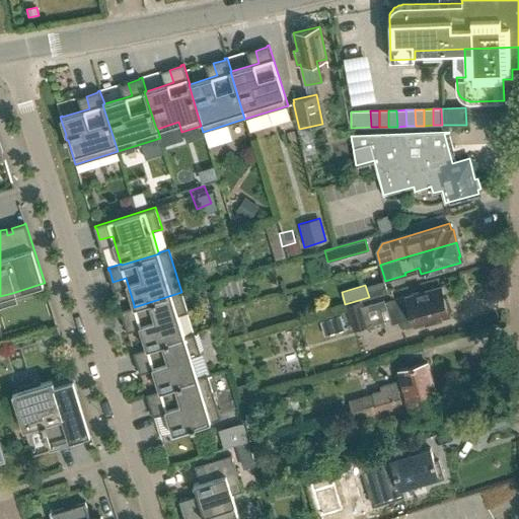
[(445,299),(441,287),(419,294),(417,293),(385,302),(392,323),(400,320),(403,329),(416,326),(417,327),(432,322),(431,319),(449,314),(449,312),(450,309),(448,302),(445,299)]
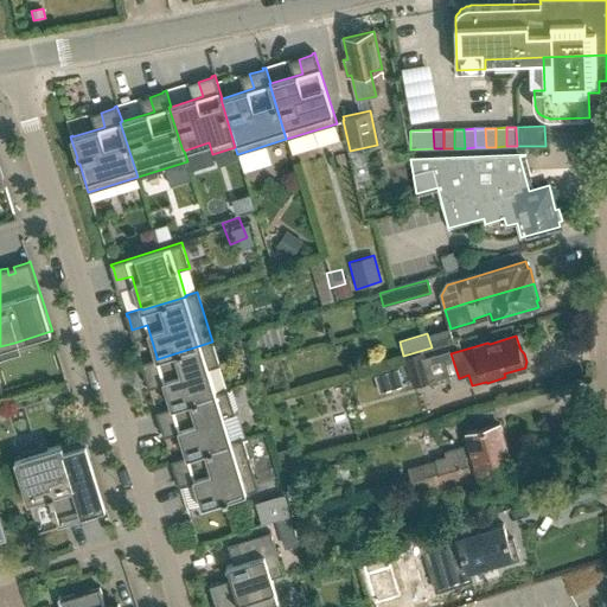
[(216,394),(216,393),(209,369),(219,365),(212,342),(157,359),(157,357),(141,363),(142,365),(144,365),(147,378),(161,374),(172,407),(172,408),(216,394)]
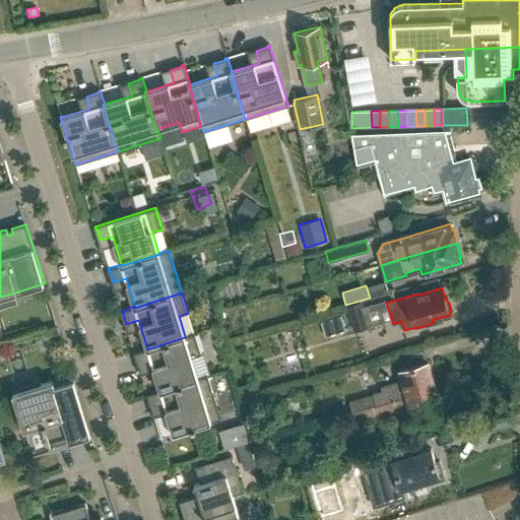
[(363,301),(345,305),(353,331),(370,327),(363,301)]
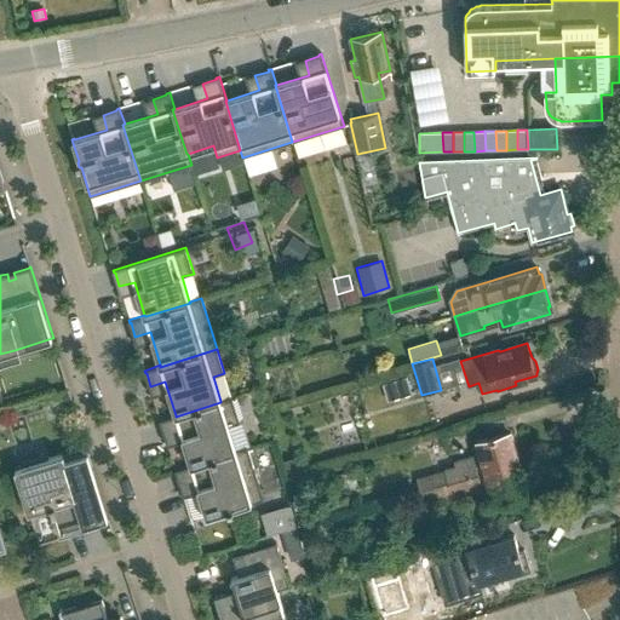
[(236,453),(236,452),(229,426),(240,423),(233,397),(220,401),(220,402),(176,417),(176,415),(160,420),(160,423),(162,423),(166,436),(181,432),(191,465),(191,466),(236,453)]
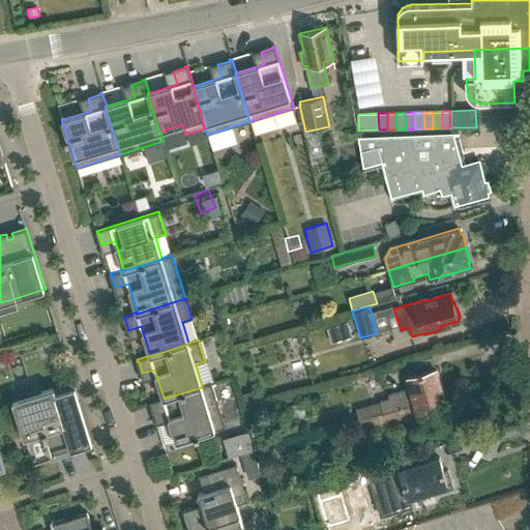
[(437,367),(408,377),(412,393),(355,409),(358,420),(415,404),(444,395),(437,367)]
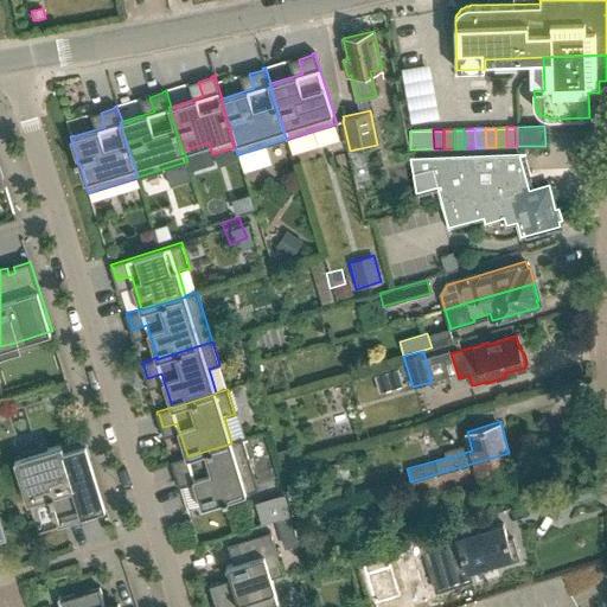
[(84,438),(48,448),(21,457),(14,459),(20,477),(25,492),(27,502),(37,499),(36,498),(50,494),(59,522),(64,521),(83,515),(81,508),(87,505),(89,512),(104,506),(106,508),(107,506),(84,436),(84,438)]
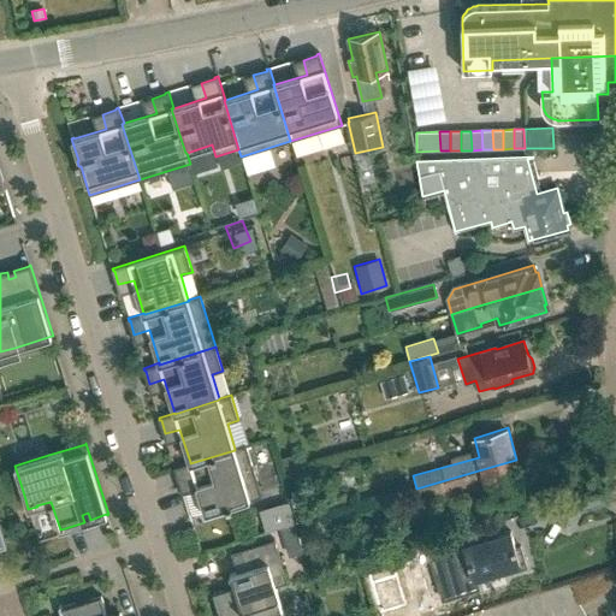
[(190,463),(190,462),(175,467),(175,471),(176,469),(181,484),(195,479),(205,511),(206,514),(227,507),(227,509),(232,507),(232,505),(262,496),(246,445),(235,449),(235,450),(190,463)]
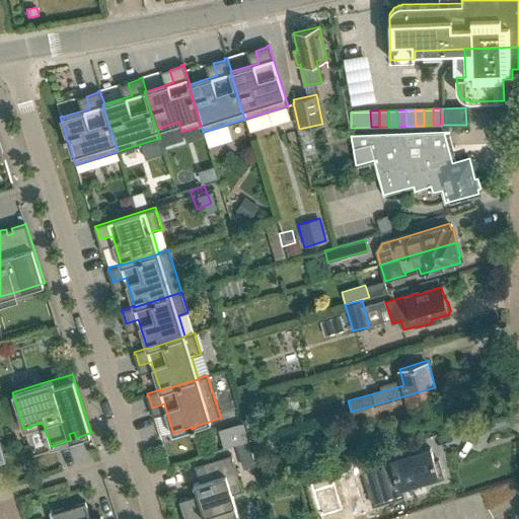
[(435,387),(406,395),(351,412),(356,427),(377,420),(377,415),(410,405),(415,422),(443,414),(435,387)]
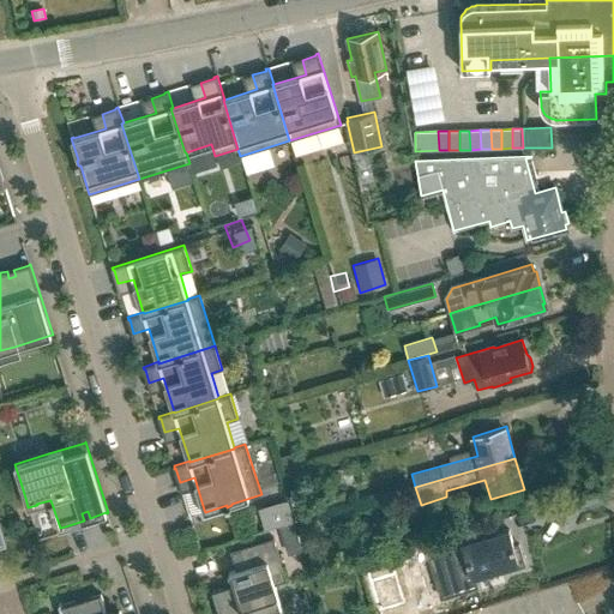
[(264,529),(294,519),(287,499),(258,509),(264,529)]
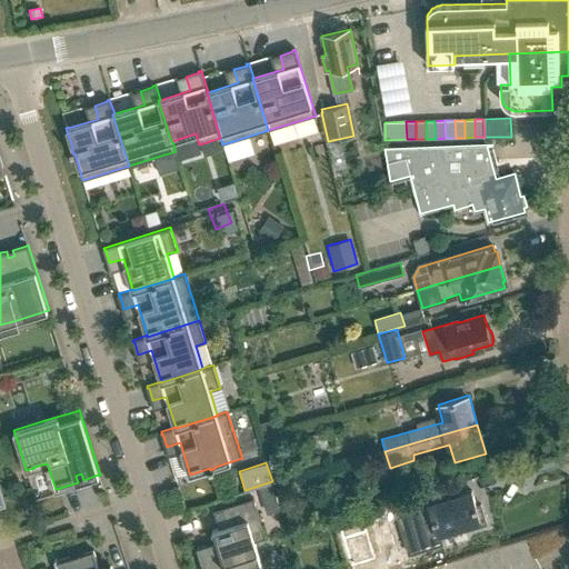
[(412,521),(433,518),(438,535),(480,521),(471,491),(430,505),(427,493),(406,500),(412,521)]
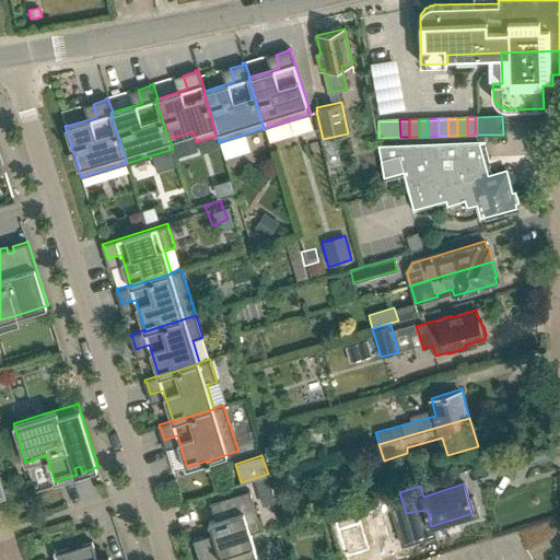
[(261,529),(249,490),(210,502),(216,520),(209,522),(209,524),(211,523),(213,533),(194,539),(199,559),(258,559),(251,533),(261,529)]
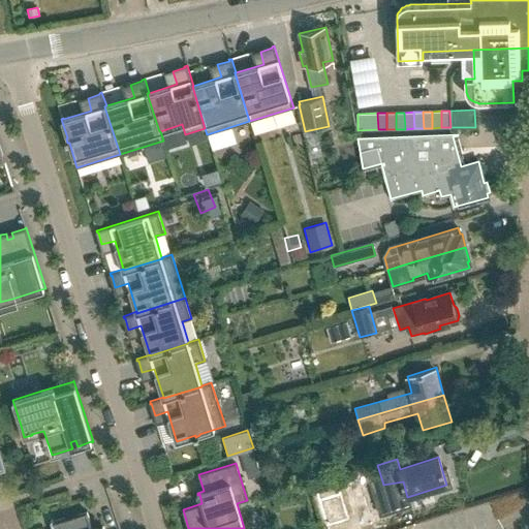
[(261,474),(257,463),(245,467),(248,478),(261,474)]
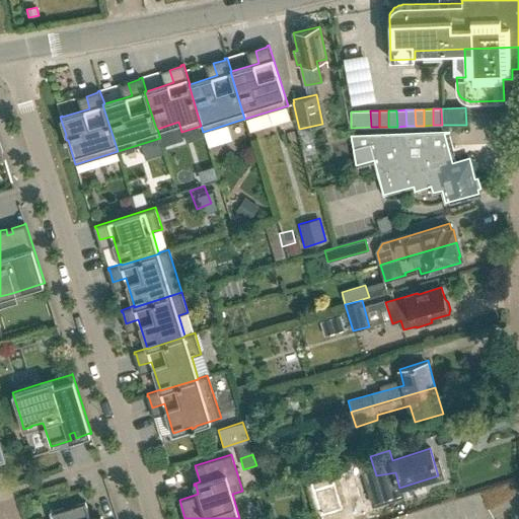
[(95,518),(90,518),(85,502),(52,512),(51,510),(50,511),(52,518),(101,518),(101,516),(100,516),(100,517),(95,518)]
